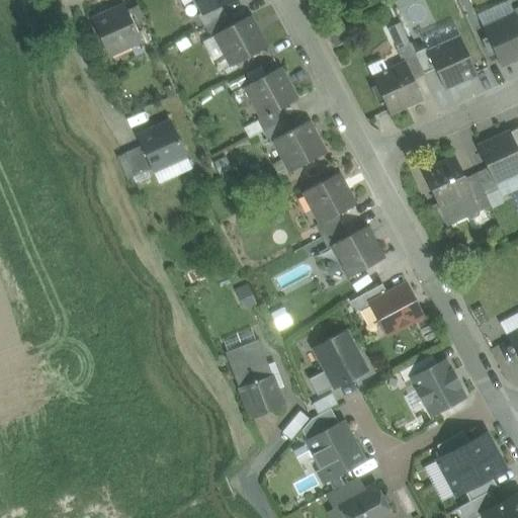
[(195,0),(203,13),(203,14),(229,0),(195,0)]
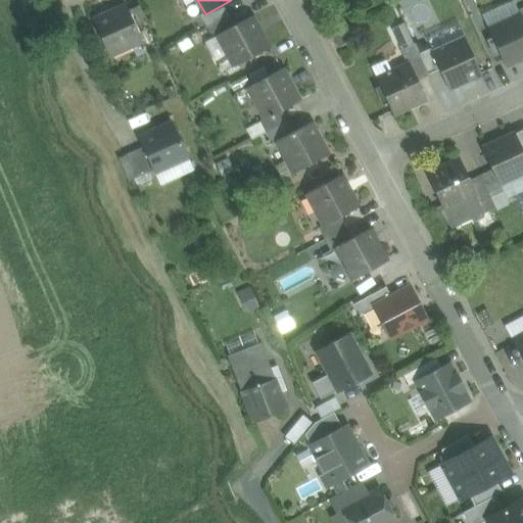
[(126,5),(109,12),(109,13),(93,20),(109,56),(142,42),(139,33),(129,10),(126,5)]
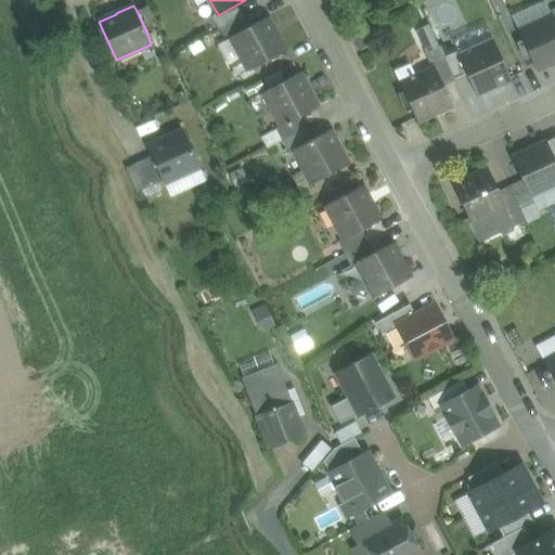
[(236,5),(218,15),(218,14),(213,16),(219,28),(242,16),(236,5)]
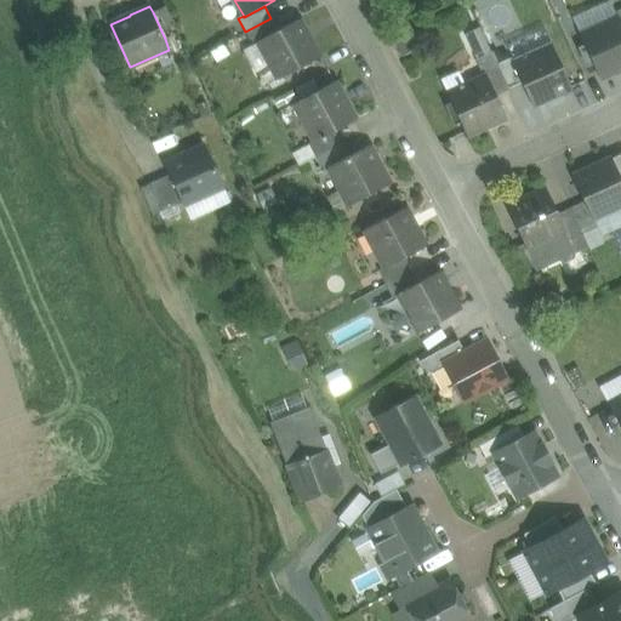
[(166,7),(153,12),(165,39),(177,34),(166,7)]
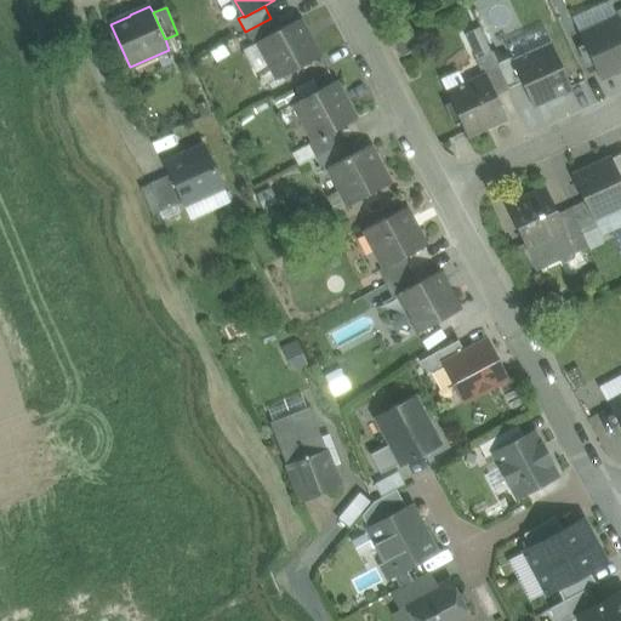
[(271,18),(245,32),(251,44),(252,46),(258,44),(257,43),(278,32),(271,18)]
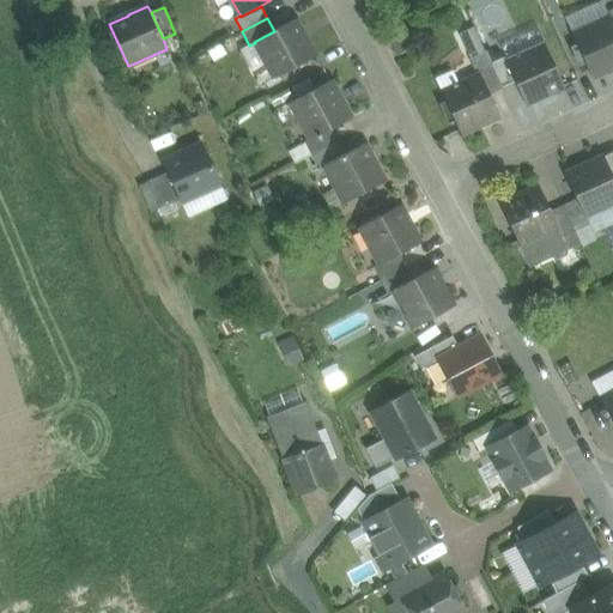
[(610,18),(572,36),(592,78),(611,70),(610,68),(612,66),(612,23),(611,18),(610,18)]
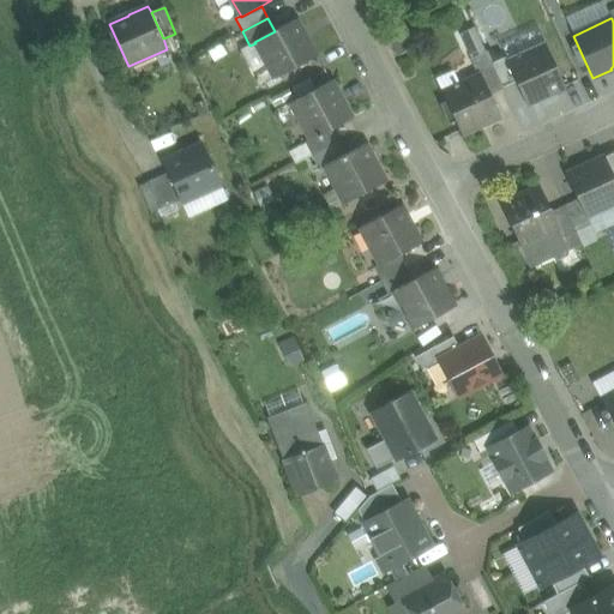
[(275,31),(254,42),(256,43),(275,79),(317,58),(306,38),(305,38),(295,20),(275,31)]
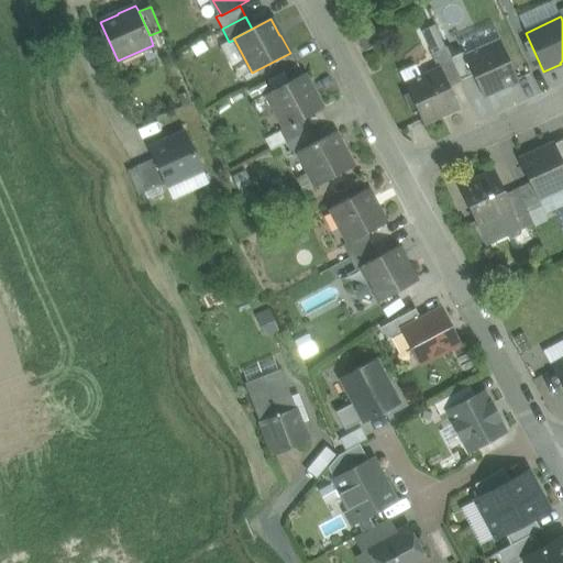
[(454,21),(438,29),(443,42),(461,33),(454,21)]
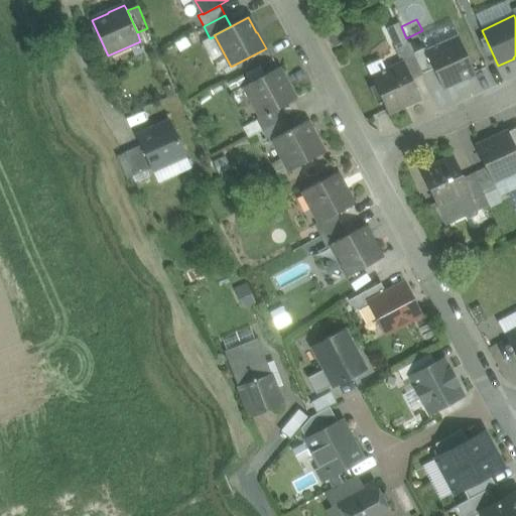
[(336,21),(327,24),(329,32),(339,29),(336,21)]
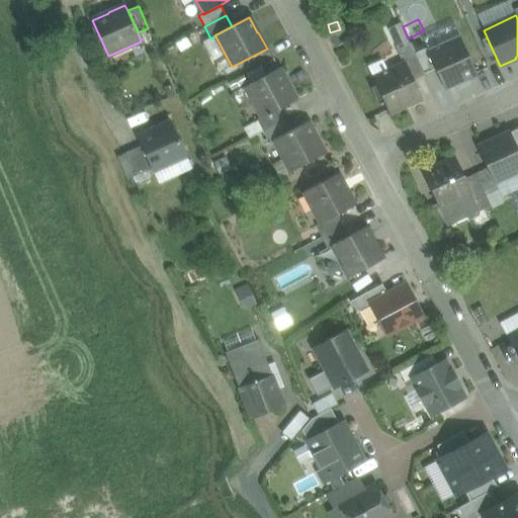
[(401,22),(387,27),(398,49),(410,44),(408,38),(403,26),(401,22)]
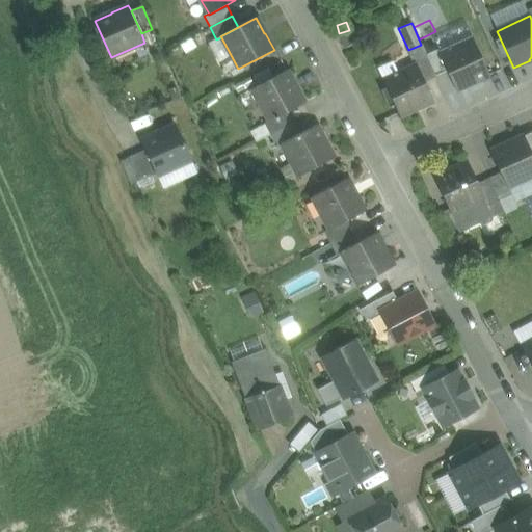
[(215,37),(207,42),(224,76),(238,69),(221,37),(216,40),(215,37)]
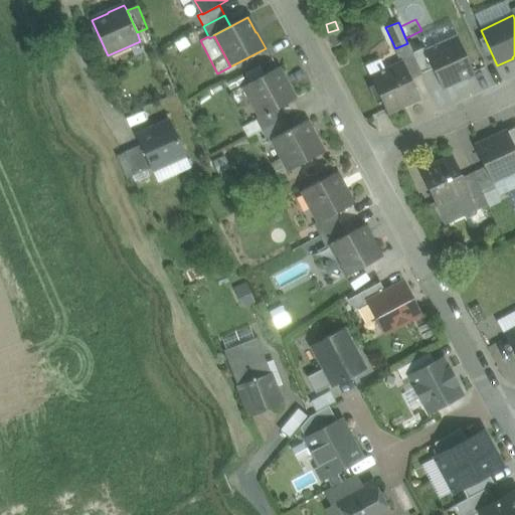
[(425,52),(424,52),(433,69),(442,89),(458,81),(457,80),(474,72),(458,38),(425,52)]
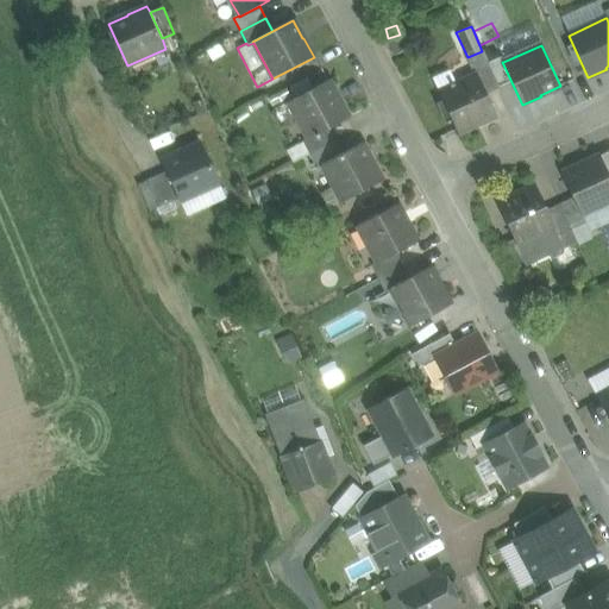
[(488,62),(483,51),(466,58),(471,70),(473,69),(476,75),(477,74),(487,94),(498,88),(487,62),(488,62)]
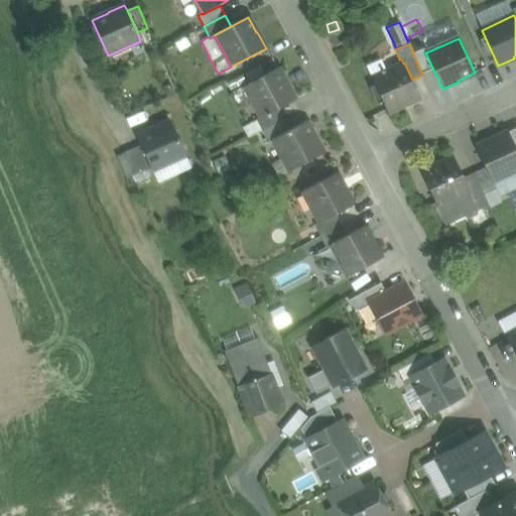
[(424,47),(412,52),(422,75),(433,70),(425,52),(426,52),(424,47)]
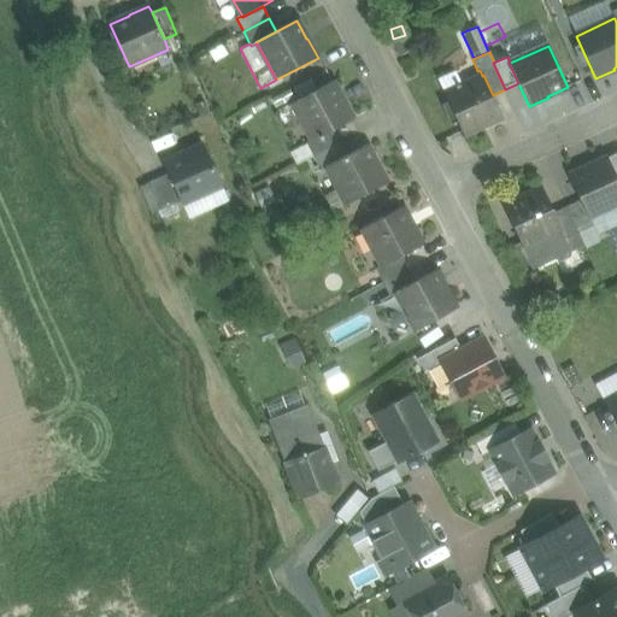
[(456,70),(439,77),(446,92),(463,83),(456,70)]
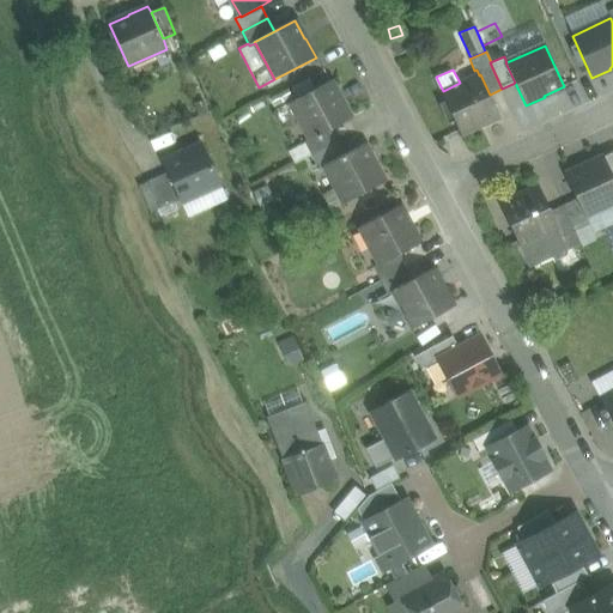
[(479,76),(441,92),(461,135),(480,126),(479,125),(499,116),(490,95),(480,74),(479,76)]
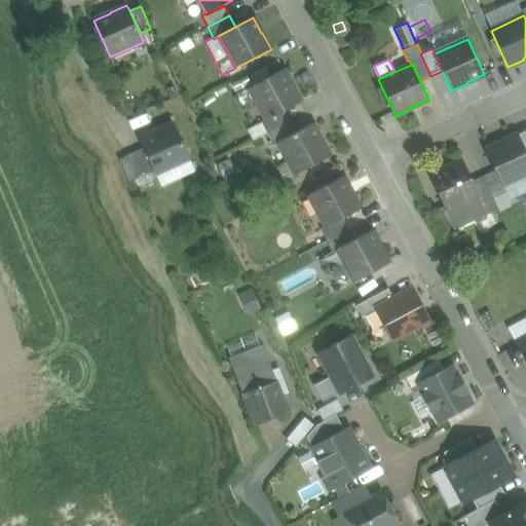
[(253,85),(249,88),(265,120),(283,112),(301,102),(293,85),(292,85),(284,70),(253,85)]
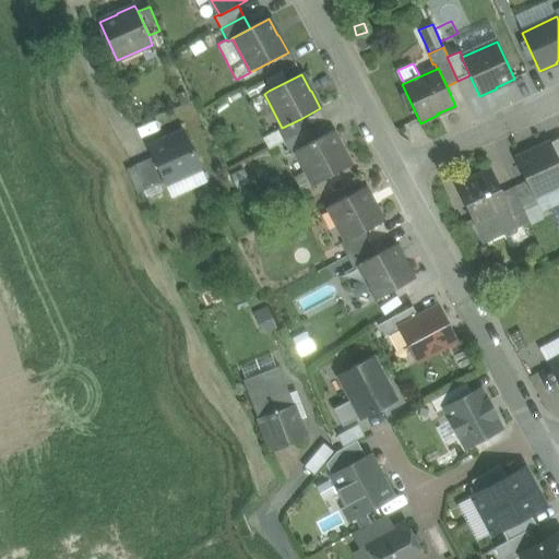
[(262,80),(246,88),(250,98),(264,94),(269,91),(262,80)]
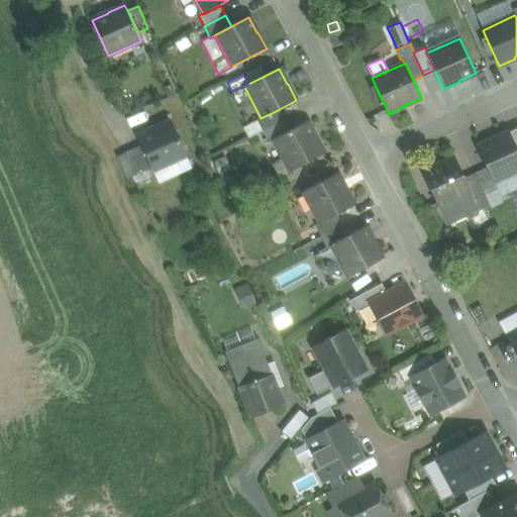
[(278,110),(261,118),(255,120),(263,132),(284,120),(278,110)]
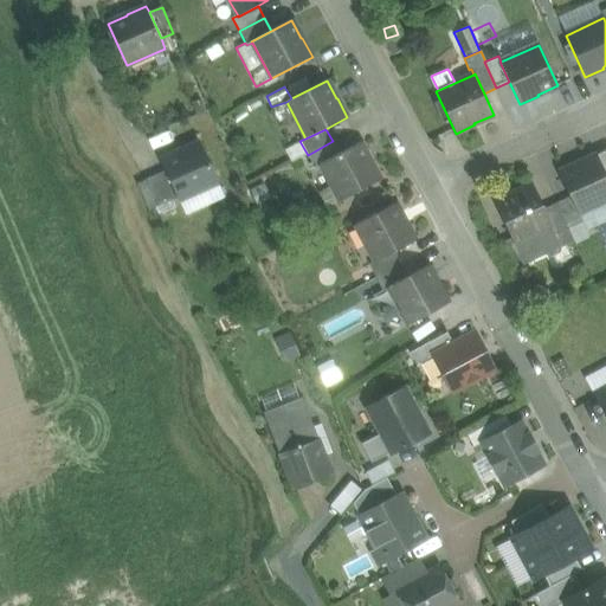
[(300,141),(285,149),(292,162),(308,155),(300,141)]
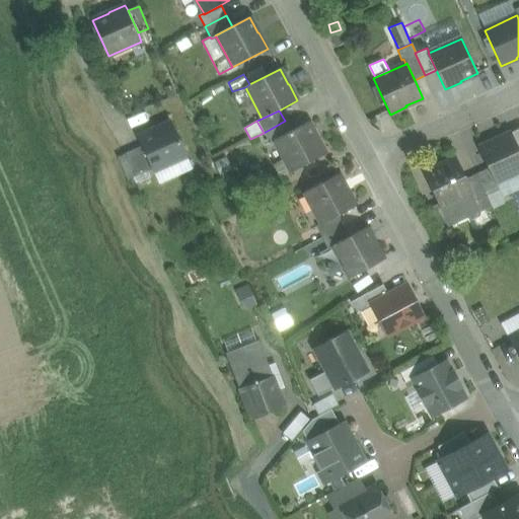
[(285,121),(264,133),(270,144),(274,141),(290,132),(285,121)]
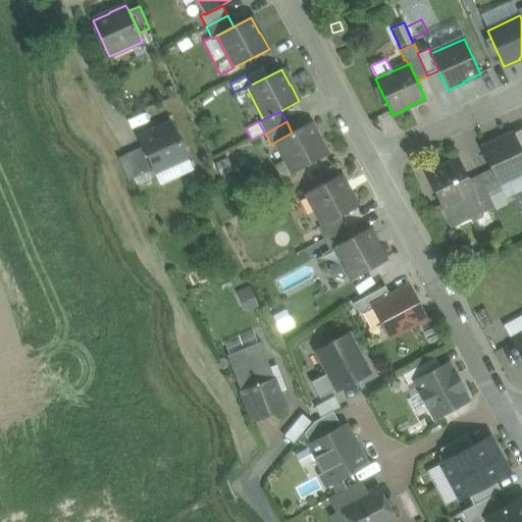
[(171,122),(155,129),(155,131),(139,138),(143,147),(153,170),(155,173),(188,159),(171,122)]
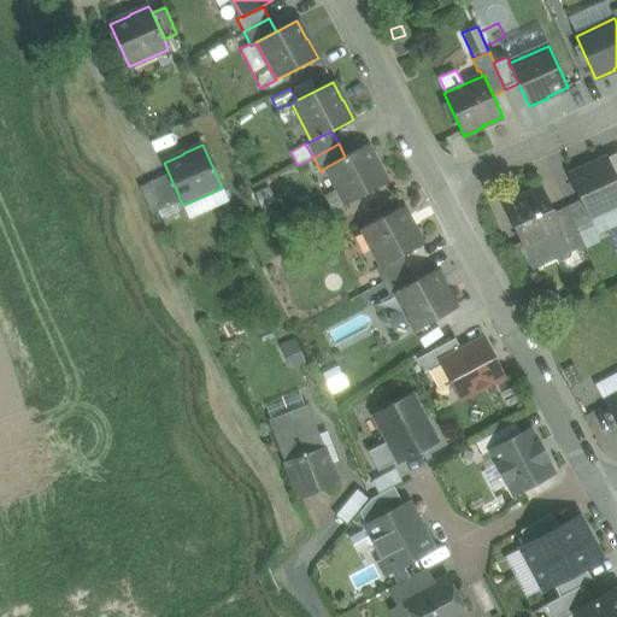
[(345,157),(325,168),(346,205),(387,183),(377,164),(376,164),(366,146),(345,157)]
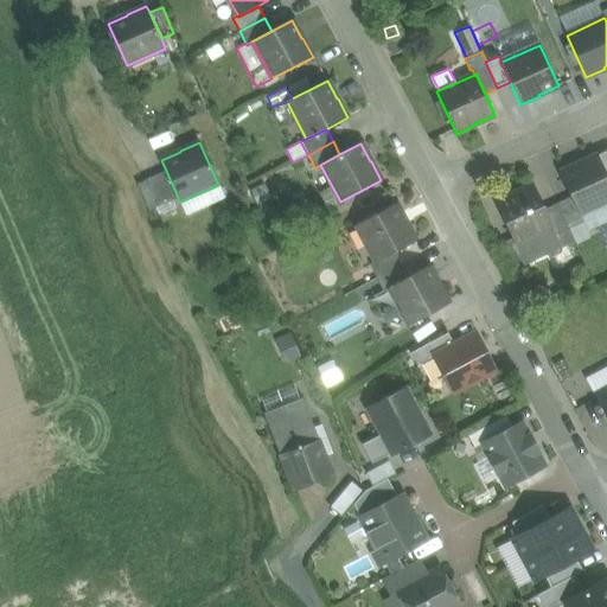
[(606,176),(598,155),(580,163),(580,164),(560,173),(570,197),(579,215),(580,215),(606,200),(606,176)]
